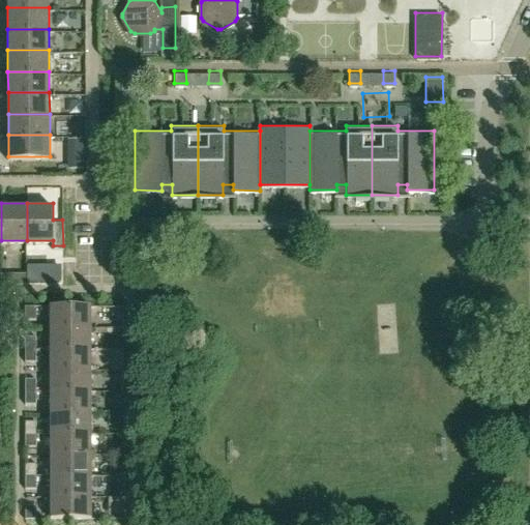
[(27,270),(1,270),(1,282),(27,282),(27,270)]
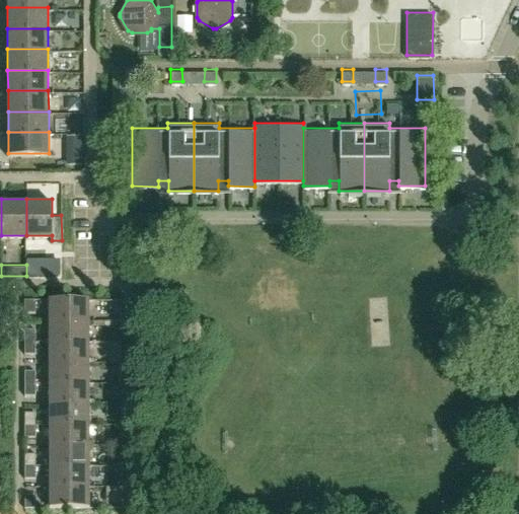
[(35,310),(35,297),(35,296),(24,297),(24,310),(35,310)]
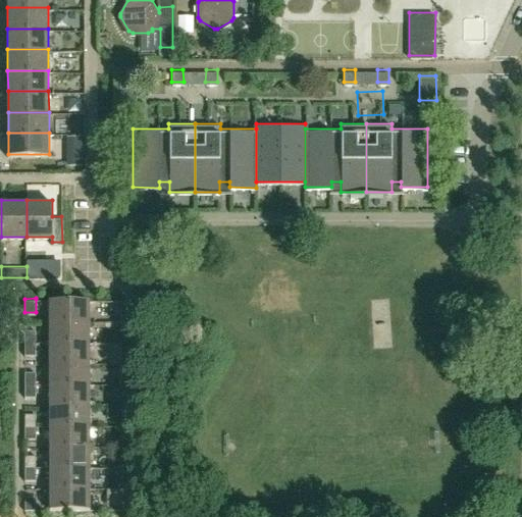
[(49,320),(90,320),(90,299),(49,299),(49,320)]
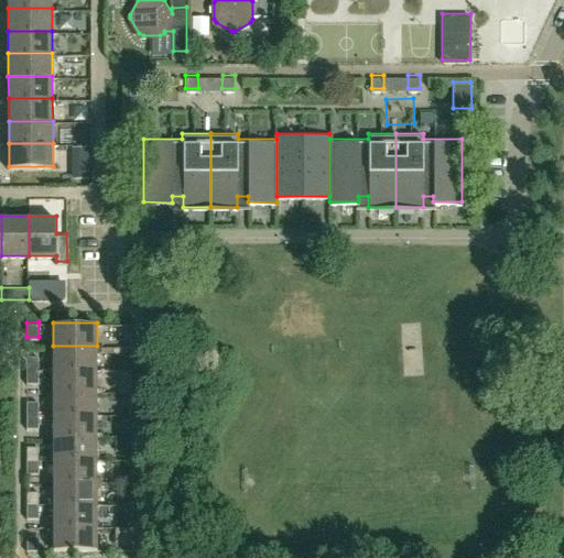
[(53,368),(97,368),(97,346),(53,346),(53,368)]
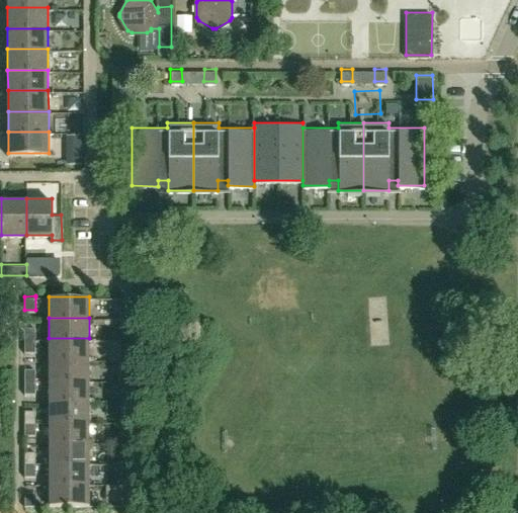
[(24,338),(35,338),(35,326),(24,326),(24,338)]
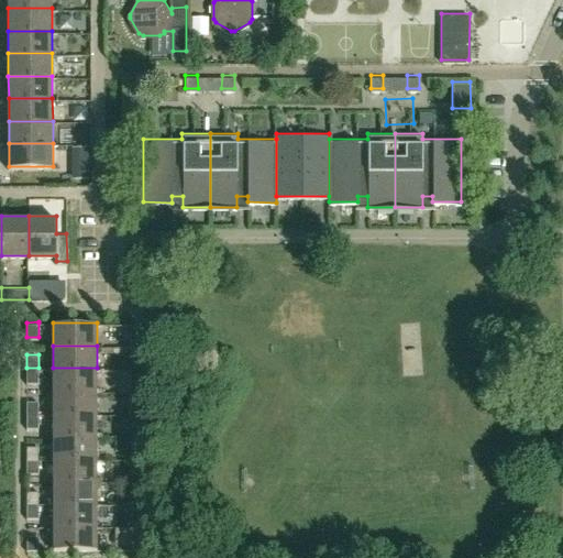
[(26,368),(26,382),(39,382),(39,368),(26,368)]
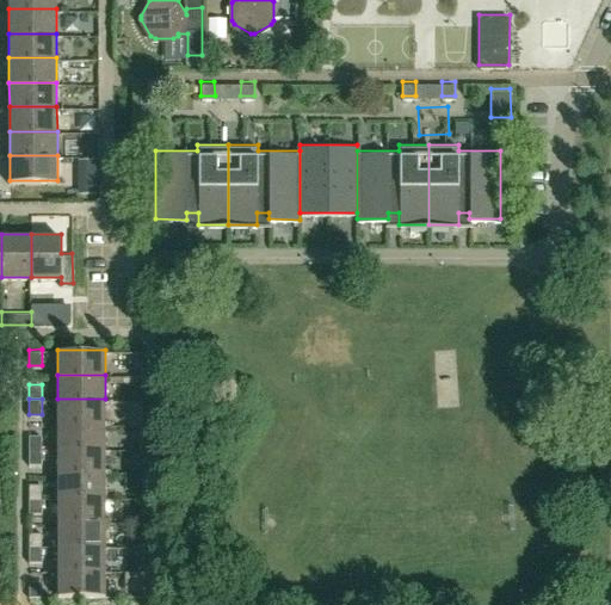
[(57,424),(105,424),(105,399),(57,399),(57,424)]
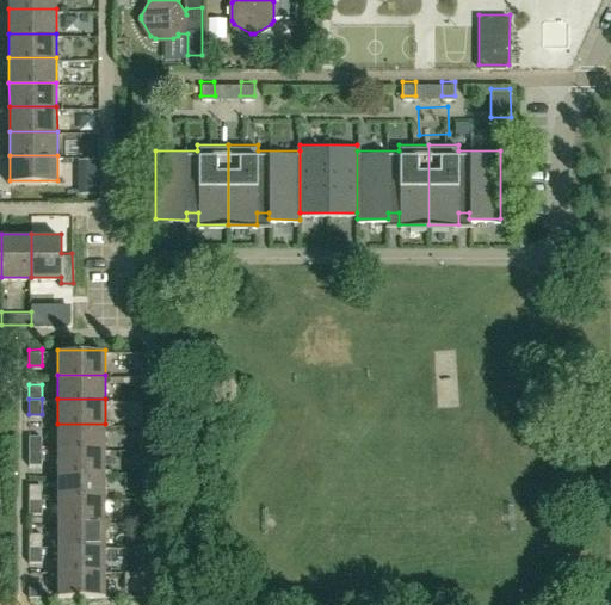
[(57,448),(105,448),(105,424),(57,424),(57,448)]
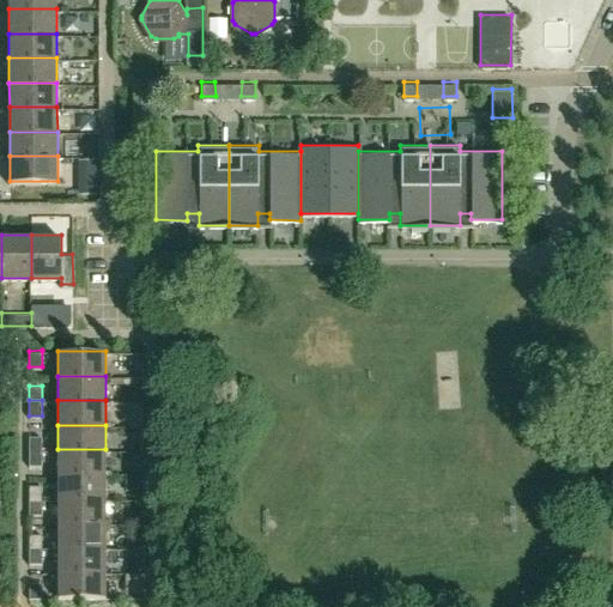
[(29,449),(42,449),(42,435),(29,435),(29,449)]
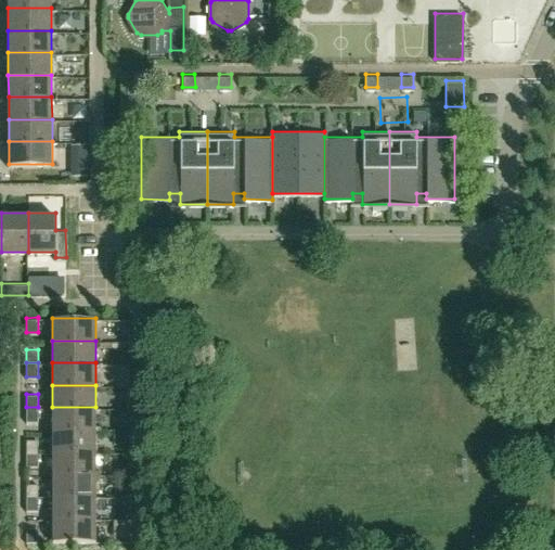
[(104,407),(105,421),(130,419),(129,405),(104,407)]
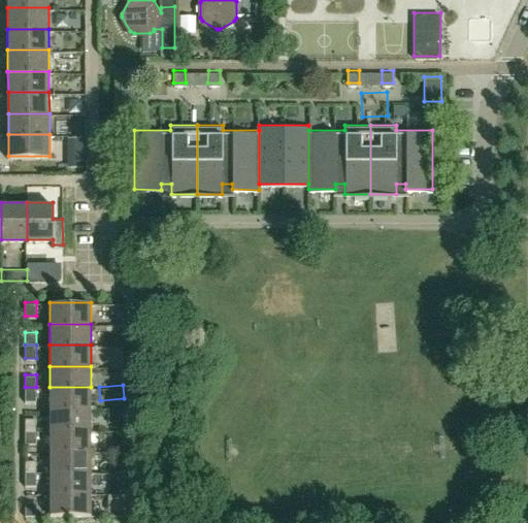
[(25,387),(25,400),(36,400),(36,387),(25,387)]
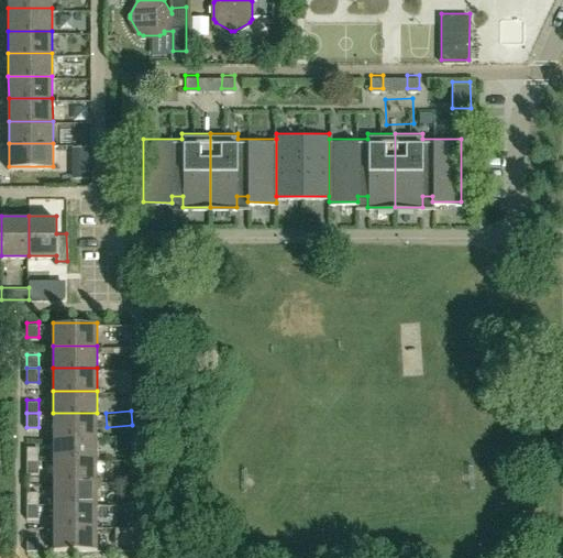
[(53,436),(97,436),(97,413),(53,413),(53,436)]
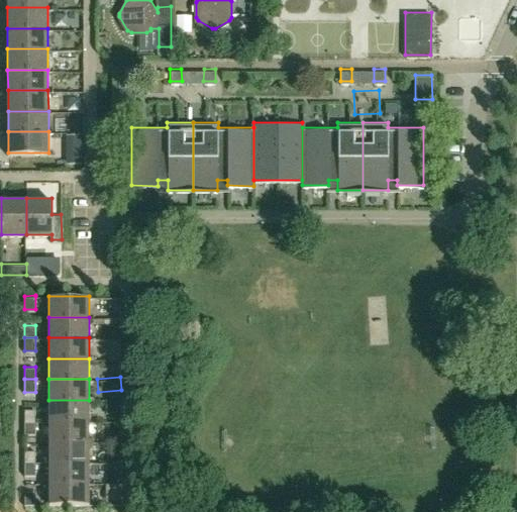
[(48,420),(89,420),(89,400),(48,400),(48,420)]
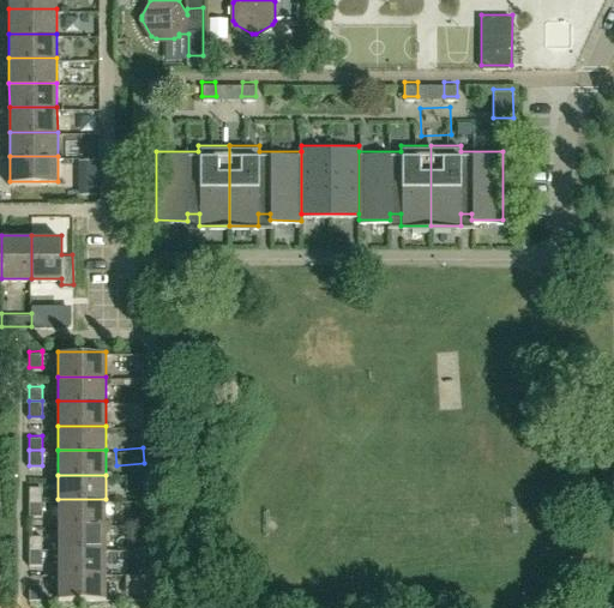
[(29,499),(42,499),(42,485),(29,485),(29,499)]
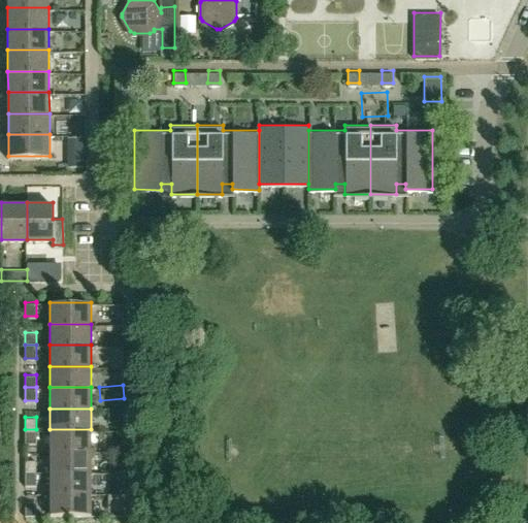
[(25,429),(25,443),(36,443),(36,429),(25,429)]
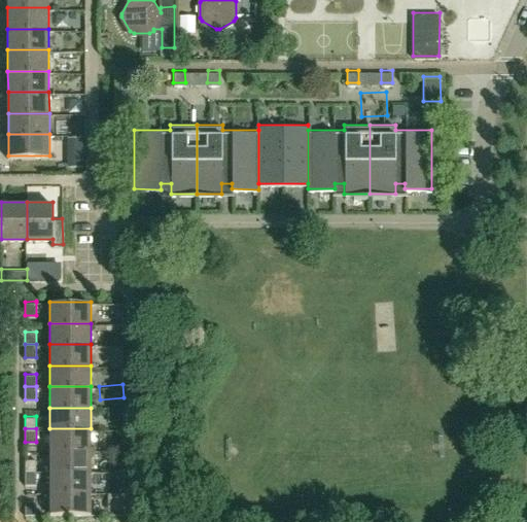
[(49,450),(91,450),(91,428),(49,428),(49,450)]
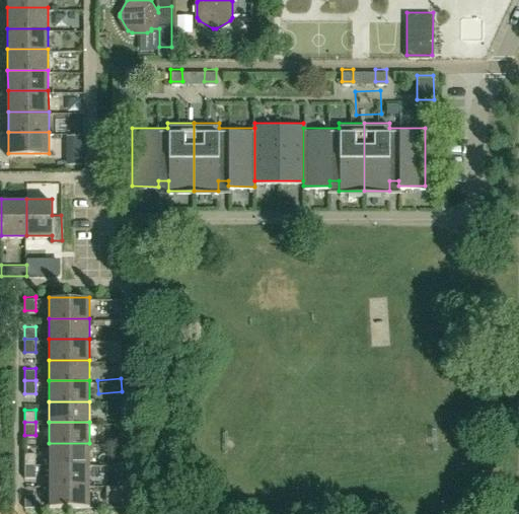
[(49,463),(89,463),(89,443),(49,443),(49,463)]
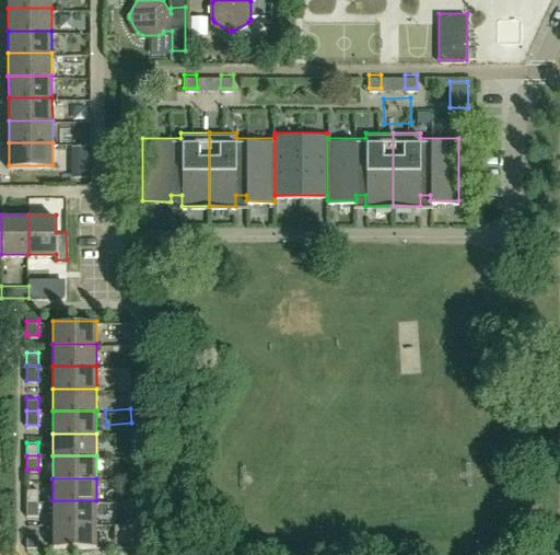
[(26,500),(38,500),(38,487),(26,487),(26,500)]
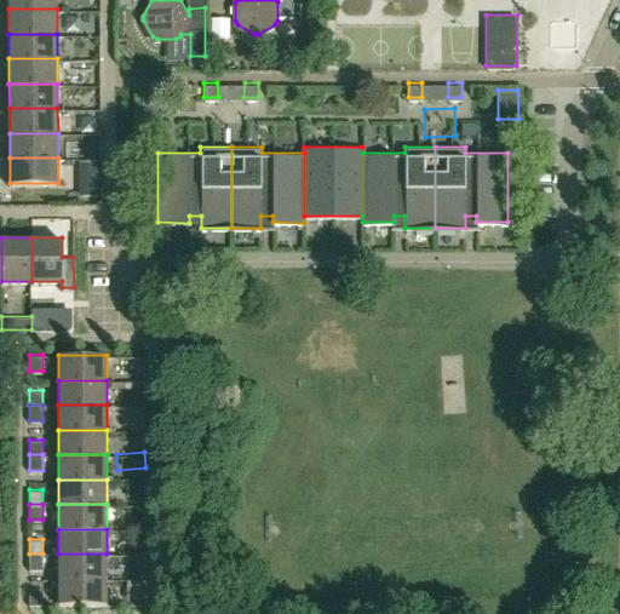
[(29,554),(29,568),(42,568),(42,554),(29,554)]
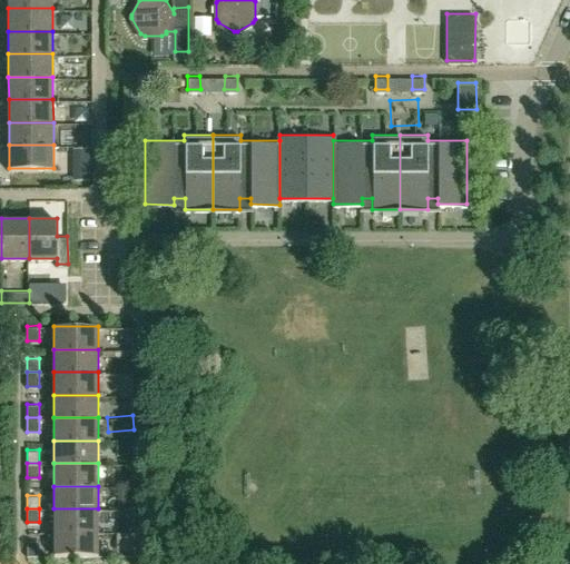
[(53,532),(98,532),(98,508),(53,508),(53,532)]
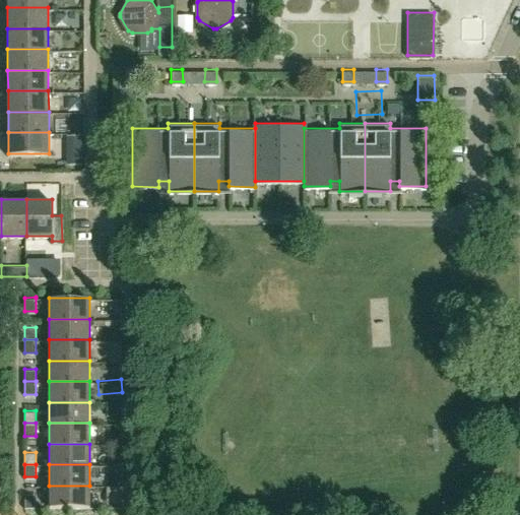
[(103,486),(104,503),(125,502),(124,484),(103,486)]
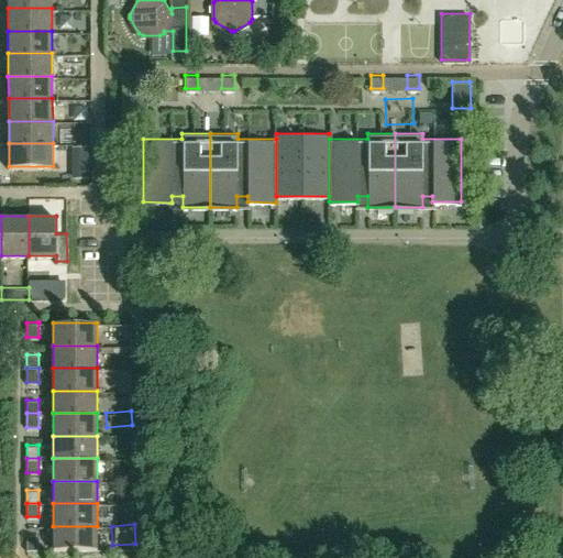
[(53,549),(97,549),(97,526),(53,526),(53,549)]
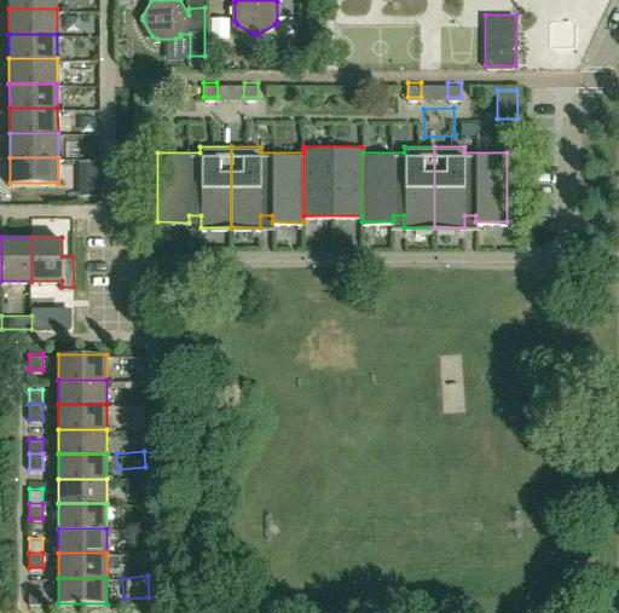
[(42,587),(29,587),(29,603),(42,602),(42,587)]
